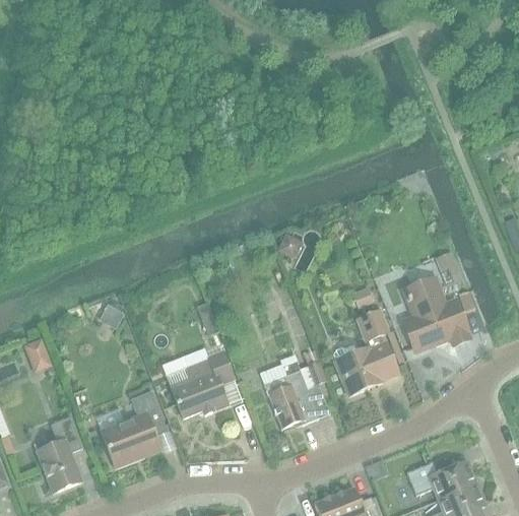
[(286,238),(278,253),(294,261),(302,246),(286,238)]
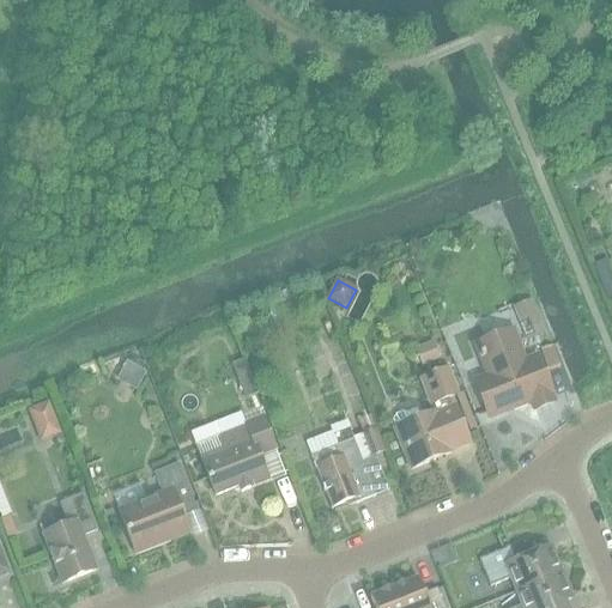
[(532,297),(515,304),(525,328),(541,321),(532,297)]
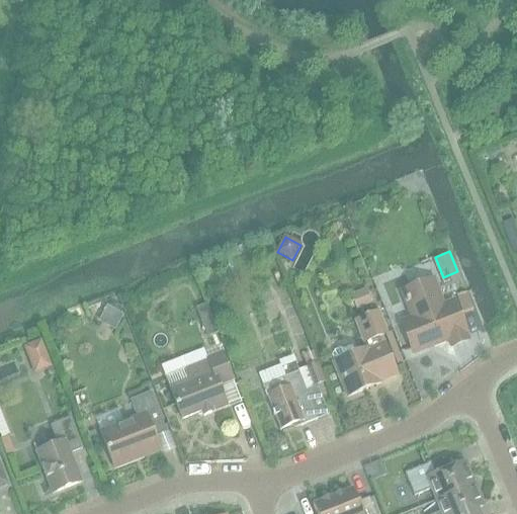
[(413,315),(402,319),(414,349),(450,335),(453,342),(467,337),(464,329),(465,329),(454,298),(443,304),(433,277),(403,288),(413,315)]
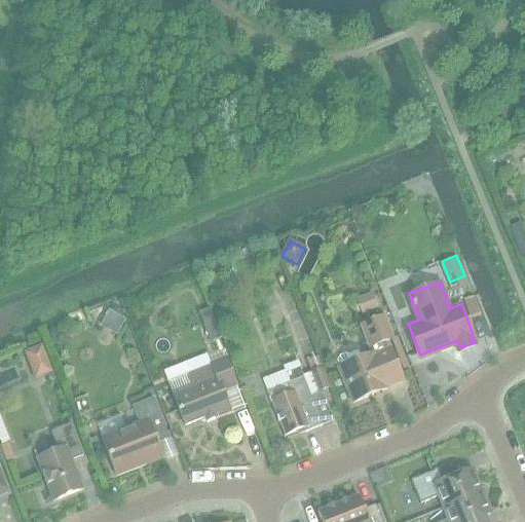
[(372,289),(355,295),(362,310),(378,304),(372,289)]
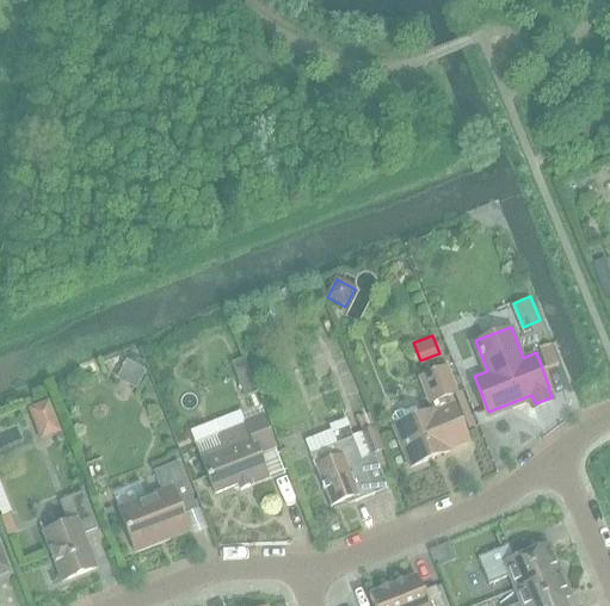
[(550,341),(538,345),(547,366),(559,362),(550,341)]
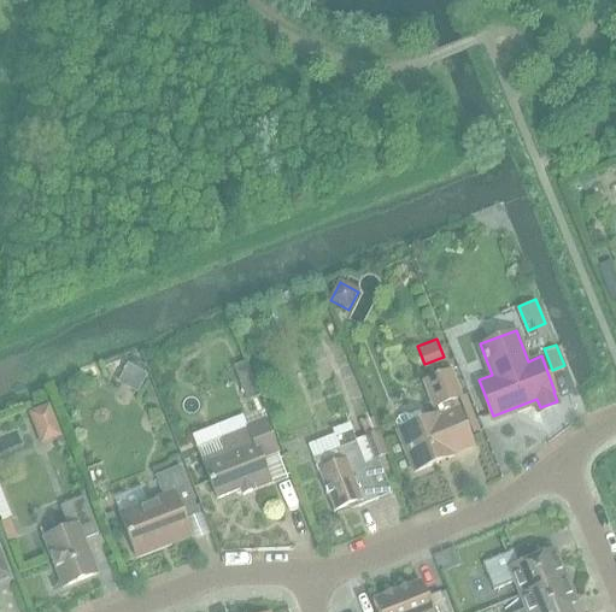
[(132,360),(121,378),(135,387),(146,369),(132,360)]
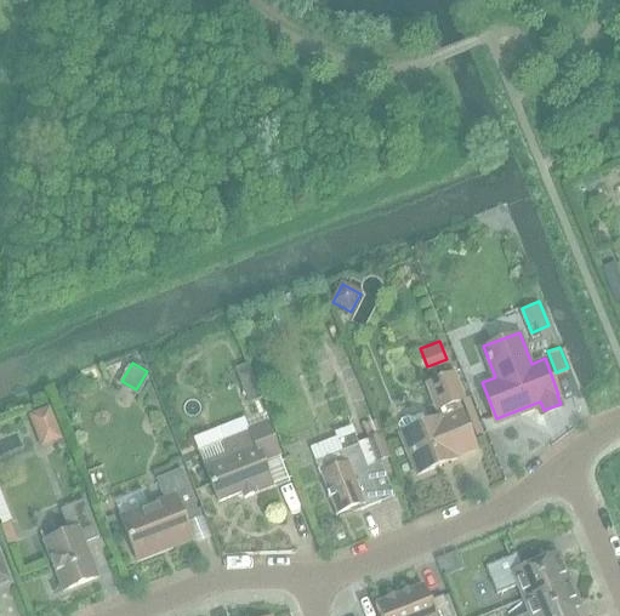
[(458,410),(454,400),(464,397),(454,371),(427,381),(438,406),(441,406),(444,415),(442,416),(442,414),(417,423),(415,416),(408,414),(400,416),(398,423),(402,429),(400,429),(417,472),(442,462),(441,460),(450,456),(451,457),(458,455),(456,454),(476,445),(461,408),(458,410)]
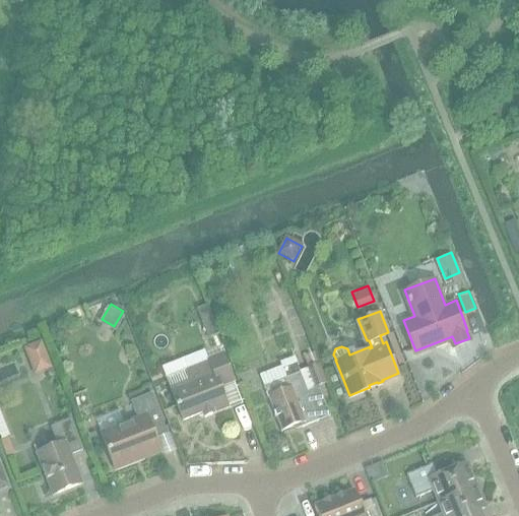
[(212,313),(201,317),(208,334),(219,330),(212,313)]
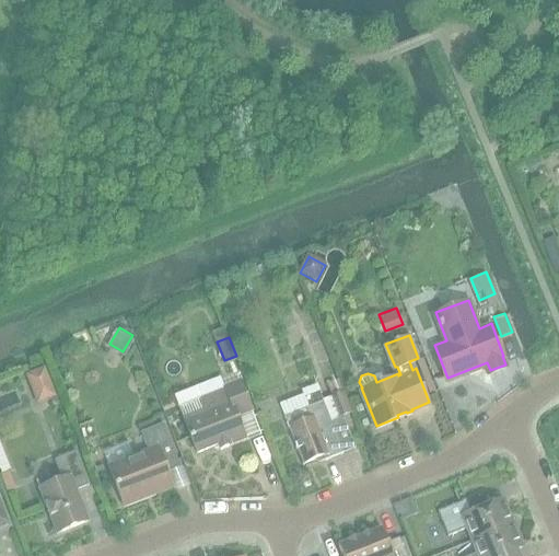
[(174,380),(178,392),(223,377),(219,363),(174,380)]
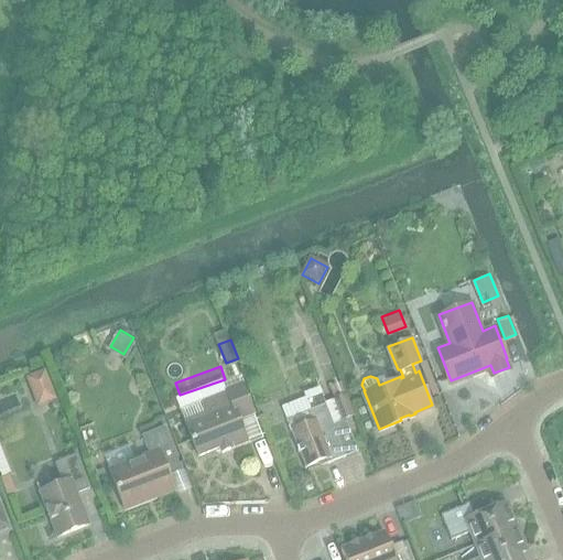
[(39,404),(55,397),(43,368),(28,375),(39,404)]
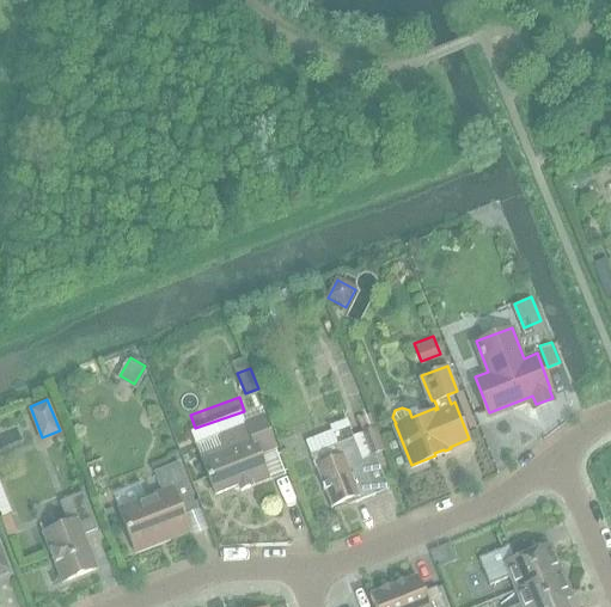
[(263,412),(245,420),(195,439),(215,491),(238,482),(240,488),(252,483),(269,476),(260,452),(276,445),(263,412)]
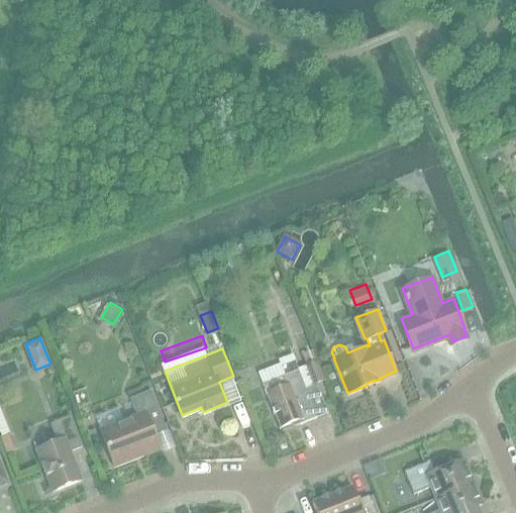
[(311,351),(303,354),(307,365),(315,362),(311,351)]
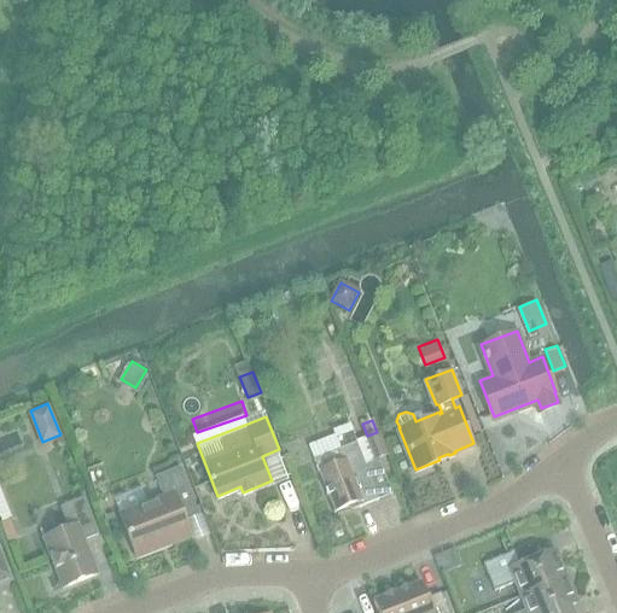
[(379,496),(358,439),(353,428),(337,435),(341,445),(314,456),(335,509),(337,509),(336,508),(355,501),(360,503),(379,496)]
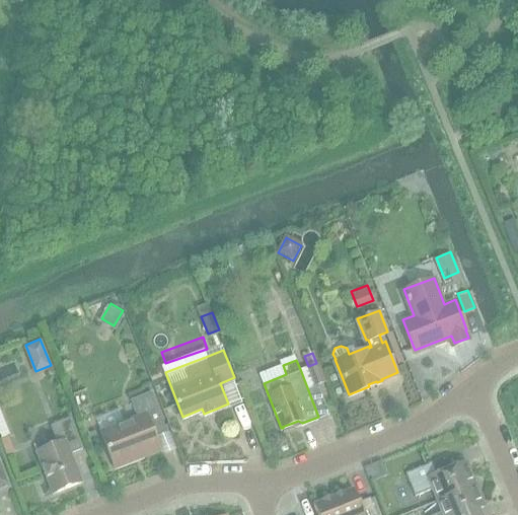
[(316,363),(308,366),(314,383),(325,379),(319,362),(316,363)]
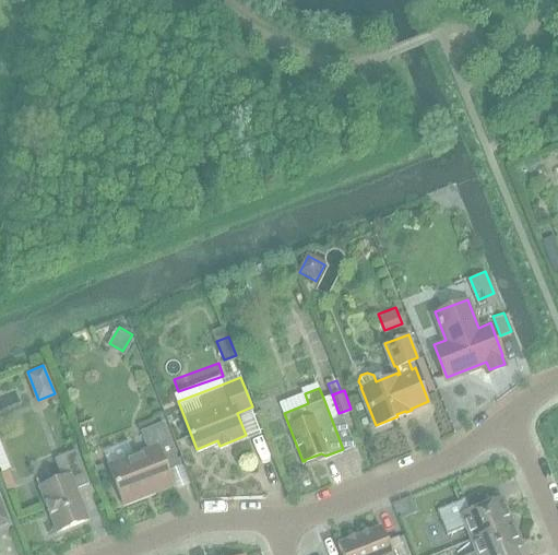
[(149,447),(108,462),(125,503),(146,494),(144,491),(171,480),(165,461),(178,456),(164,420),(141,428),(149,447)]
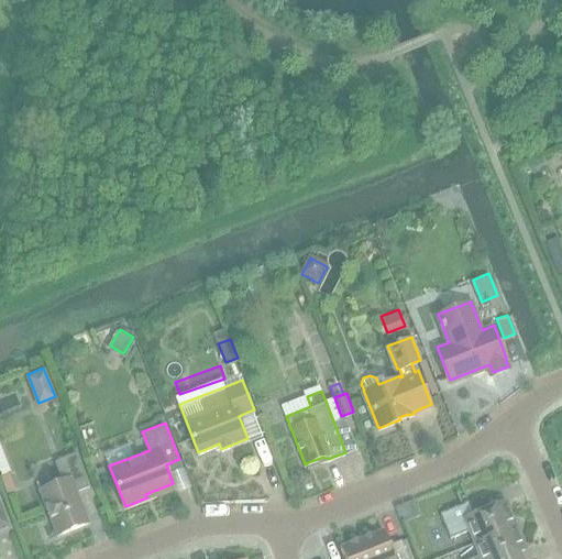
[(63,479),(41,488),(57,533),(89,521),(77,490),(90,484),(77,451),(55,459),(63,479)]
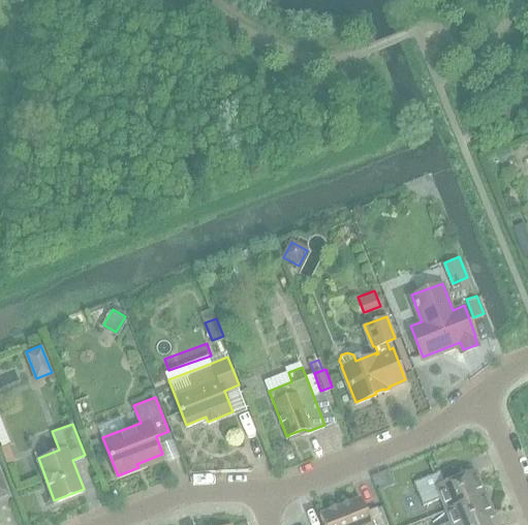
[(8,440),(0,444),(7,462),(16,458),(8,440)]
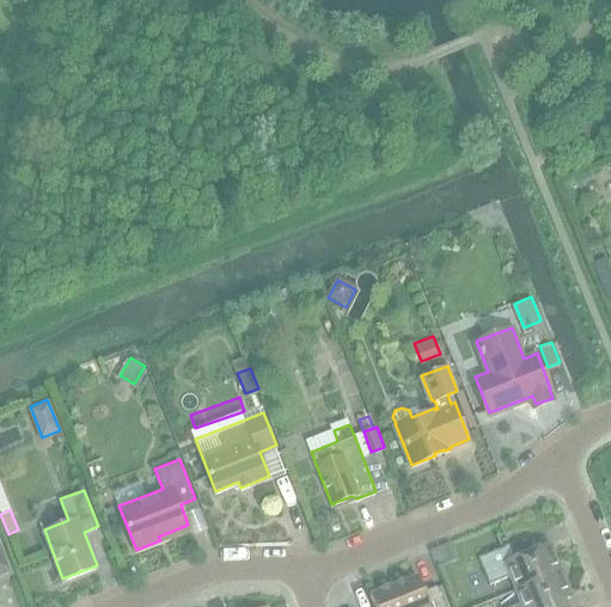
[(511,574),(517,587),(561,569),(550,543),(515,557),(509,543),(478,556),(490,582),(511,574)]
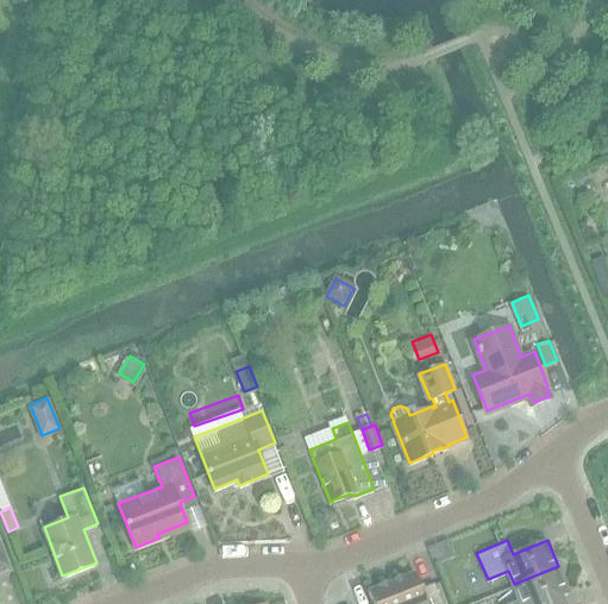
[(519,597),(501,603),(558,603),(555,597),(568,591),(558,566),(514,584),(519,597)]
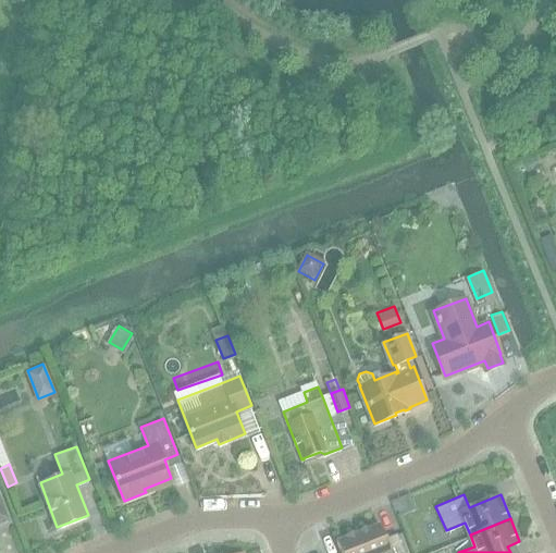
[(380,523),(358,531),(367,552),(405,552),(397,532),(385,537),(380,523)]
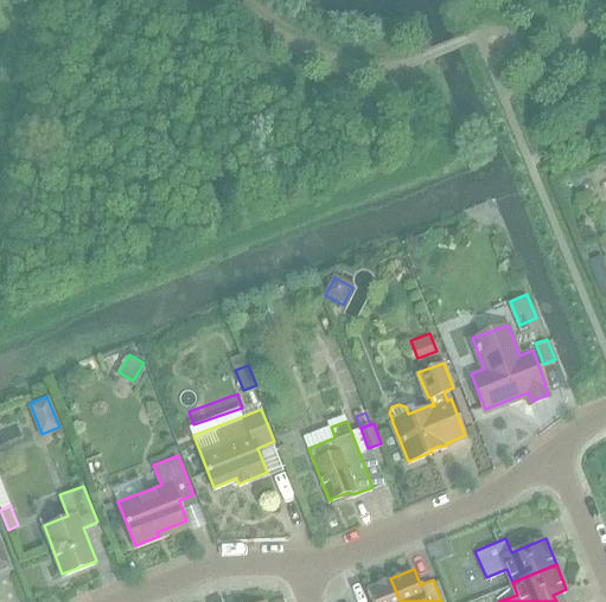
[(400,601),(390,578),(367,587),(372,601),(400,601)]
